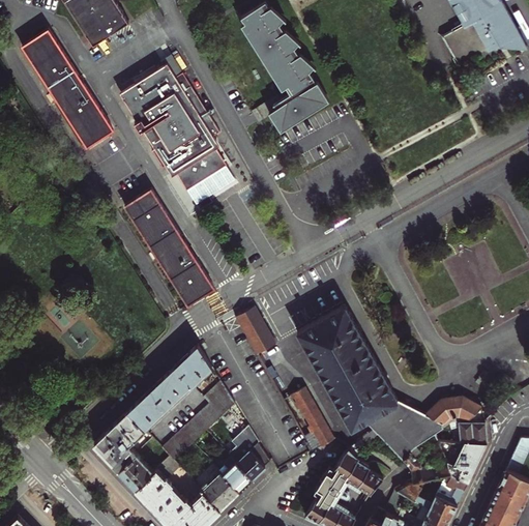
[(58,0),(85,39),(91,50),(127,26),(122,19),(109,0),(58,0)]
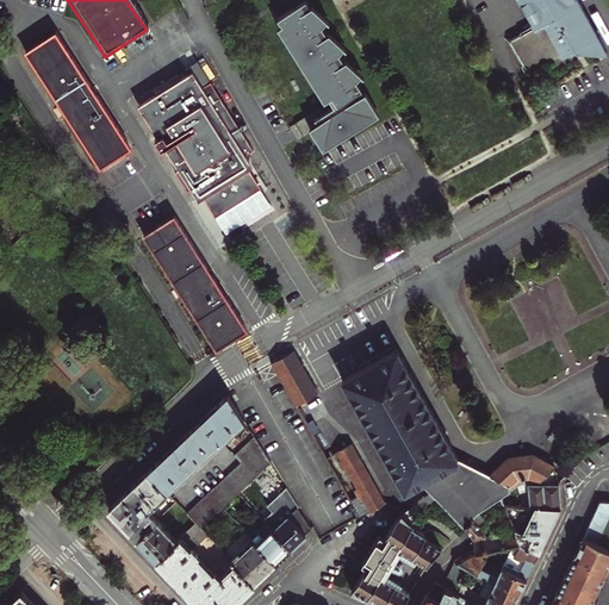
[(604,60),(571,0),(513,0),(529,31),(504,45),(522,79),(570,54),(580,55),(604,60)]
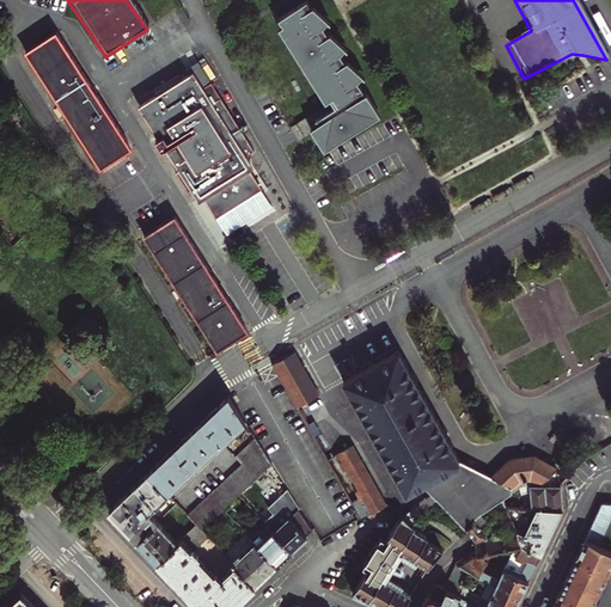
[(323,154),(379,120),(356,85),(361,80),(362,81),(364,81),(346,65),(344,66),(338,57),(343,53),(346,55),(346,54),(329,37),(328,38),(321,30),(325,26),(327,28),(328,26),(311,11),(310,11),(305,4),(301,5),(277,20),(275,22),(280,30),(277,32),(324,105),(329,103),(334,111),(330,112),(327,106),(291,130),(298,143),(311,136),(323,154)]
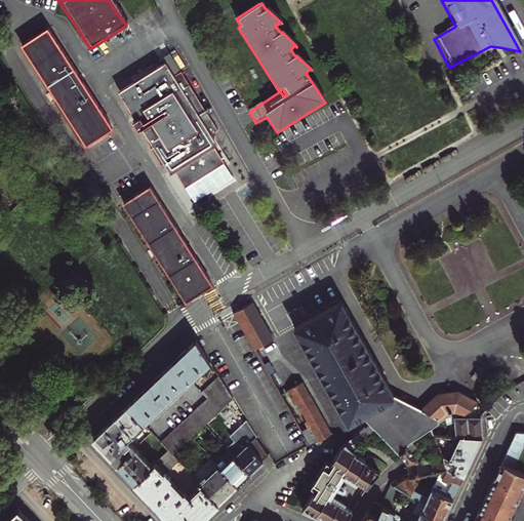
[(21,49),(85,149),(111,132),(47,32),(21,49)]
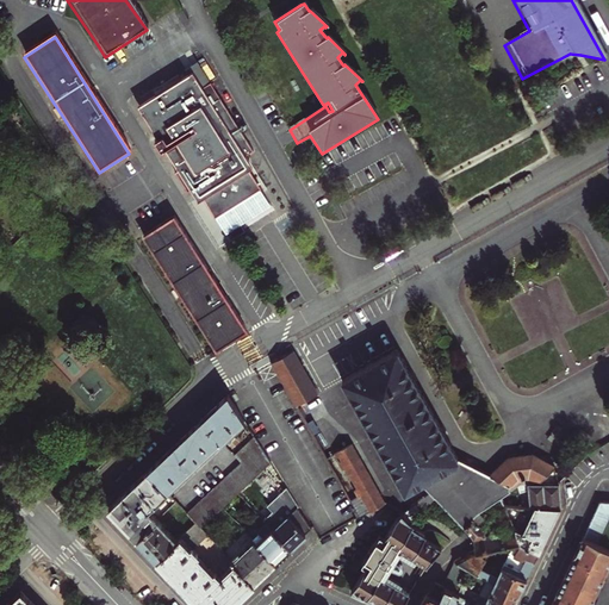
[(254,157),(211,87),(199,94),(188,76),(143,104),(162,137),(156,141),(162,151),(169,147),(182,168),(175,174),(187,193),(197,187),(202,194),(199,195),(225,239),(273,212),(249,175),(253,173),(246,161),(254,157)]
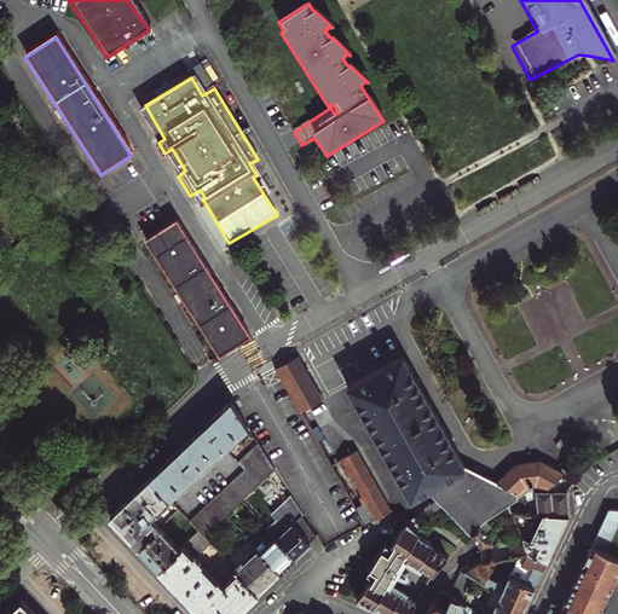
[(140,244),(215,361),(250,337),(177,221),(140,244)]
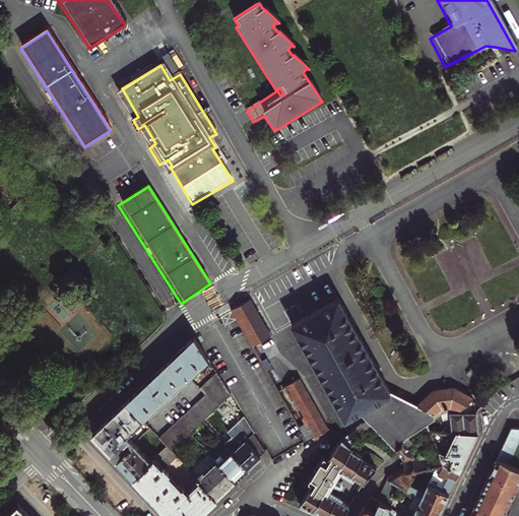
[(284,323),(309,367),(341,424),(358,413),(385,390),(331,296),(284,323)]
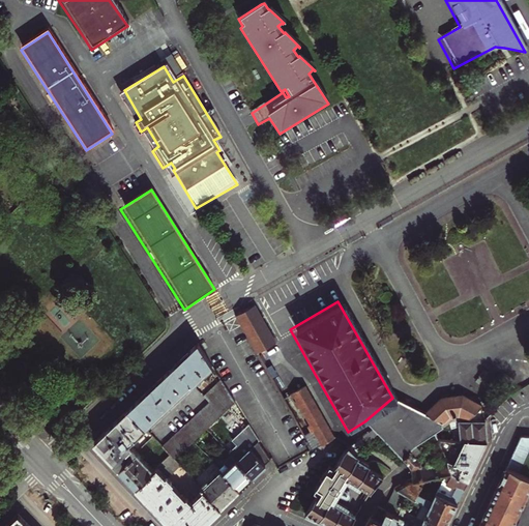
[(252,307),(234,317),(256,355),(273,346),(252,307)]
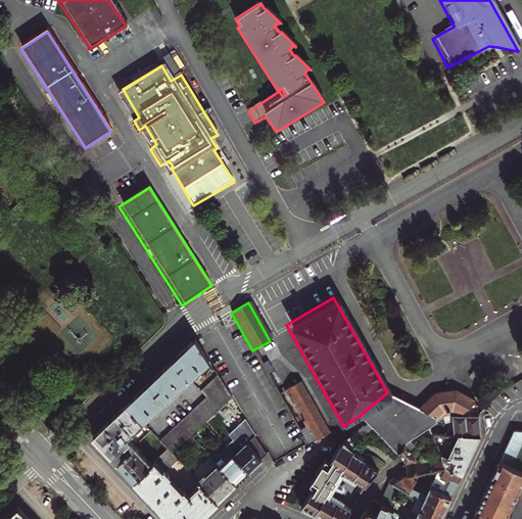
[(146,388),(126,408),(142,425),(189,381),(190,381),(208,364),(195,341),(177,359),(146,388)]
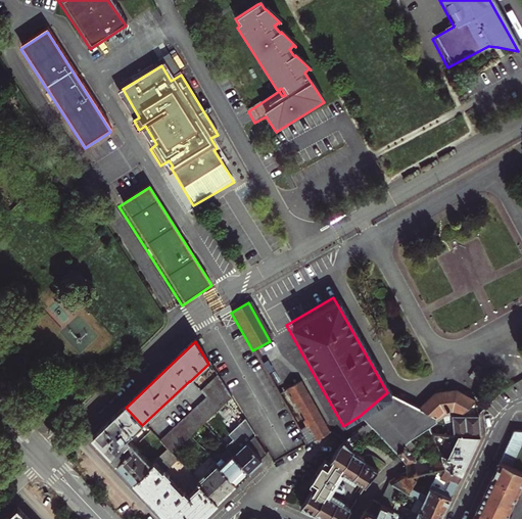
[(206,399),(160,443),(168,452),(171,456),(190,438),(203,425),(231,398),(218,378),(201,393),(206,399)]
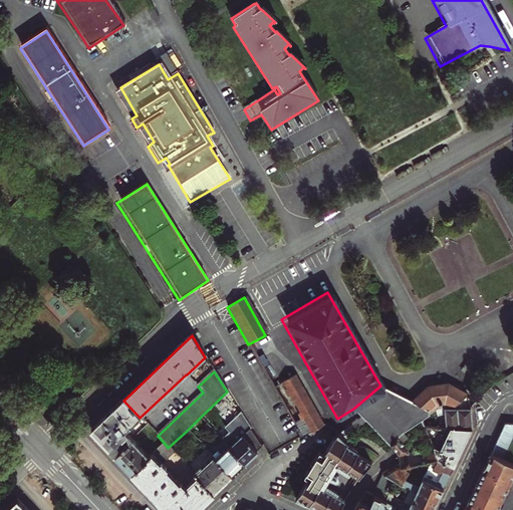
[(302,439),(322,427),(292,372),(276,381),(279,387),(282,385),(284,390),(281,392),(285,398),(287,397),(296,413),(294,414),(298,422),(294,424),(302,439)]
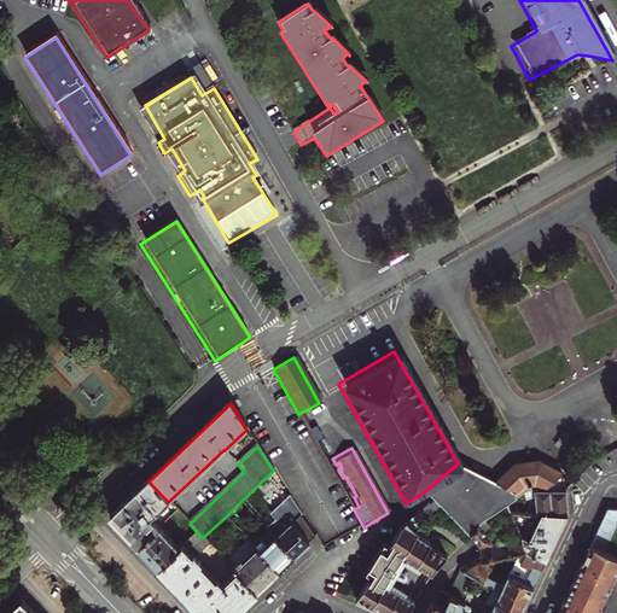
[(535,460),(510,462),(490,480),(521,495),(527,491),(534,491),(565,494),(560,478),(565,473),(535,460)]
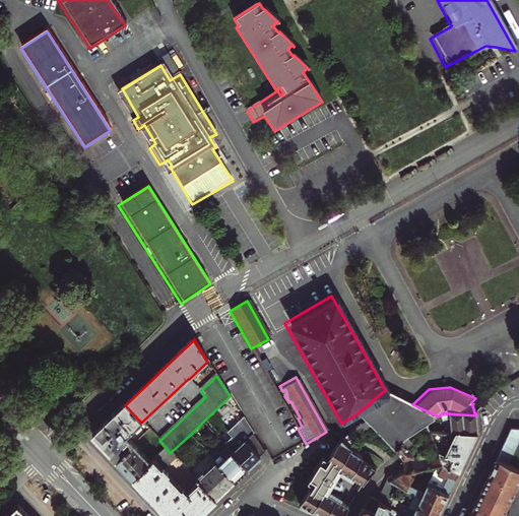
[(438,416),(412,404),(385,390),(358,413),(364,421),(370,427),(395,452),(407,439),(410,437),(426,427),(433,421),(438,416)]
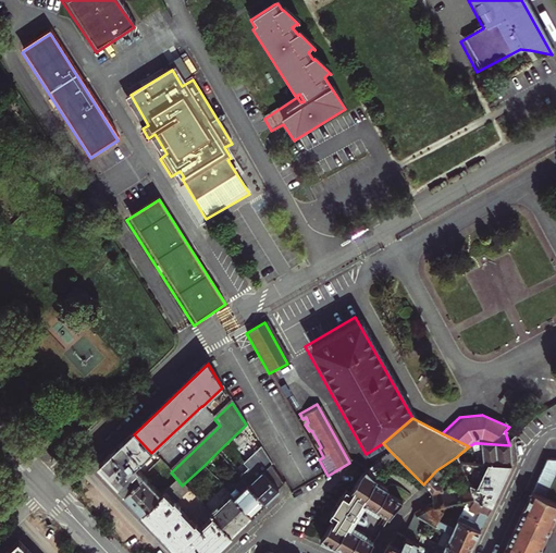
[(321,447),(311,430),(309,431),(319,449),(321,447)]
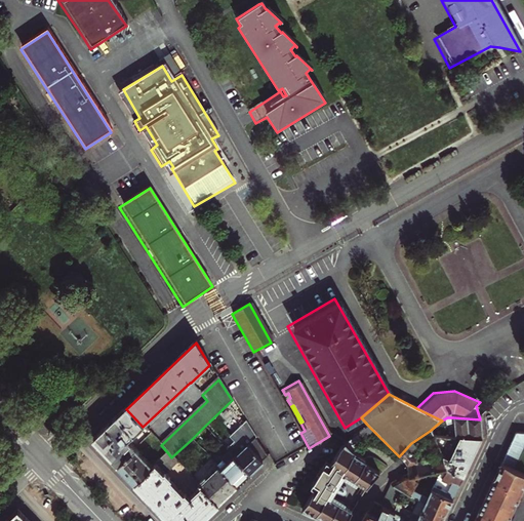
[(134,450),(135,450),(127,441),(131,437),(131,438),(144,427),(143,427),(126,409),(112,423),(93,441),(118,467),(134,450)]
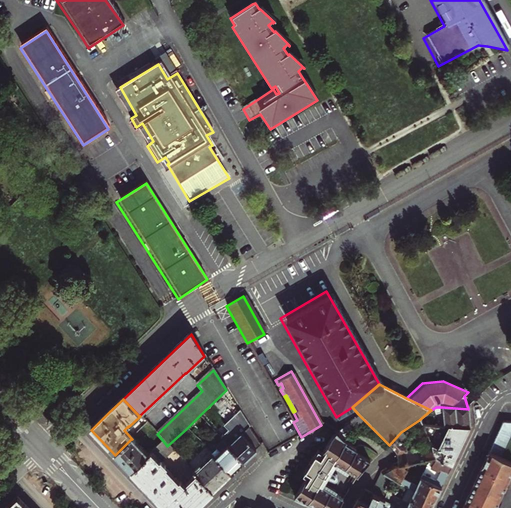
[(442,407),(436,407),(431,410),(426,414),(419,420),(422,427),(444,429),(445,426),(470,429),(469,419),(468,409),(442,407)]
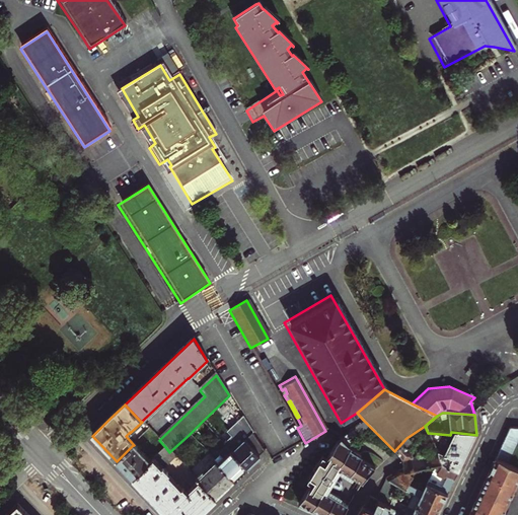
[(244,442),(252,435),(253,434),(243,418),(227,434),(231,439),(224,446),(230,453),(246,469),(253,463),(260,458),(244,442)]
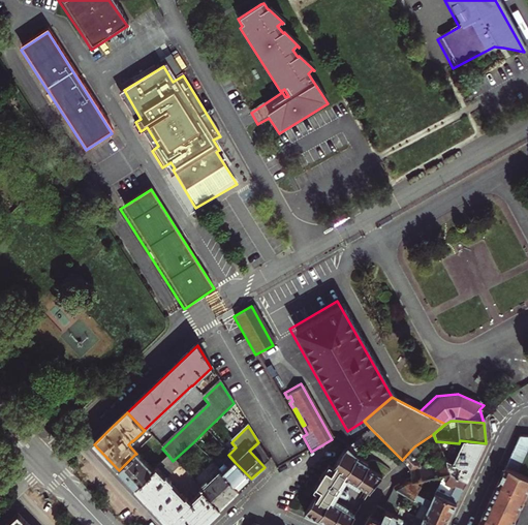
[(376,434),(370,428),(348,449),(354,455),(376,434)]
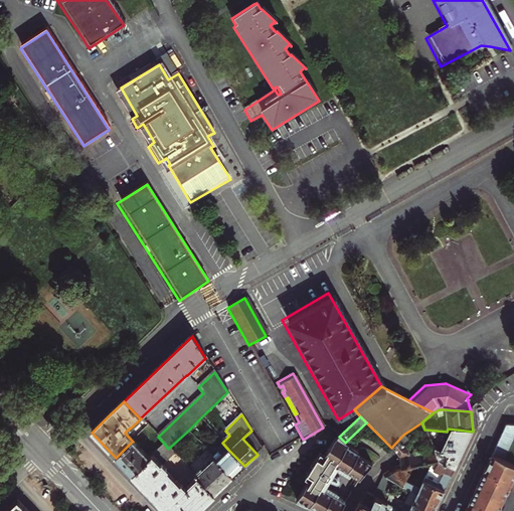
[(406,433),(407,435),(409,437),(415,432),(418,436),(425,431),(424,430),(421,422),(406,433)]
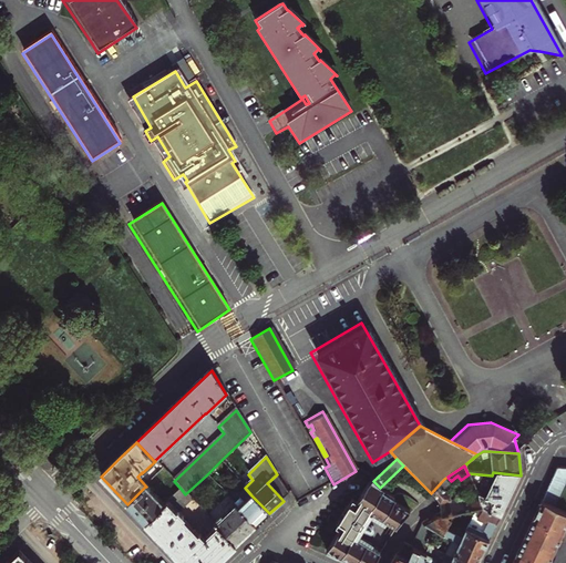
[(552,480),(565,485),(565,476),(565,470),(556,470),(552,480)]
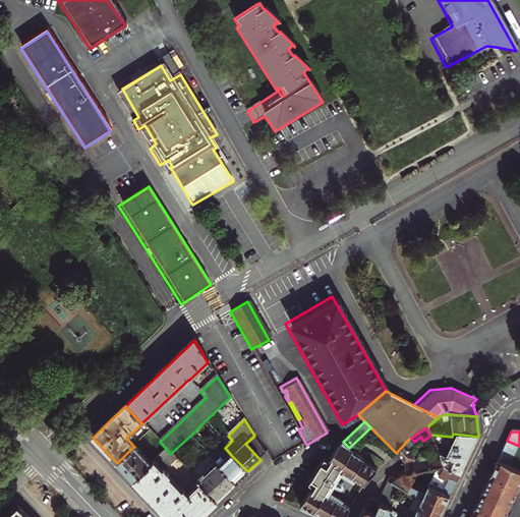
[(467,460),(478,437),(453,434),(452,437),(429,435),(430,436),(438,451),(440,455),(442,466),(443,467),(460,475),(467,460)]
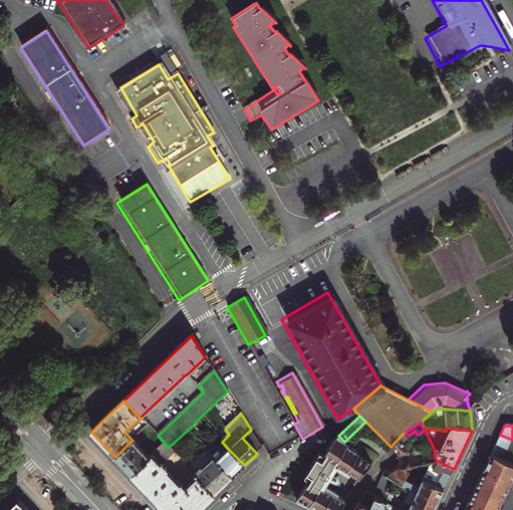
[(262,448),(250,431),(242,438),(257,454),(262,448)]
